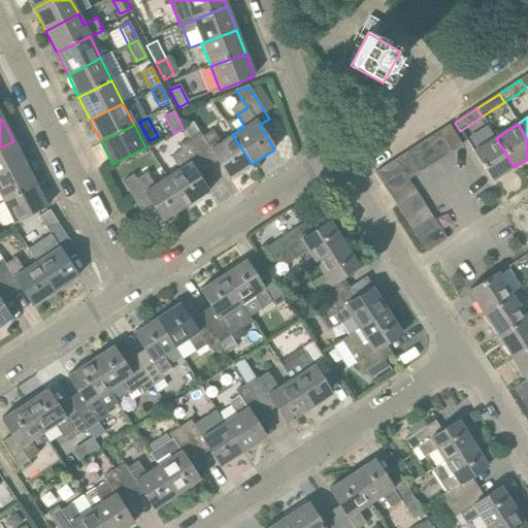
[(451,154),(462,146),(450,126),(437,133),(451,154)]
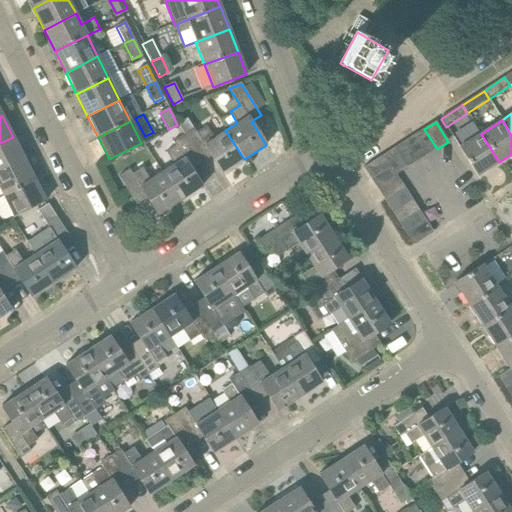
[(222,174),(244,159),(225,130),(213,138),(206,127),(197,133),(193,128),(192,129),(189,125),(181,131),(184,134),(183,135),(196,156),(206,150),(222,174)]
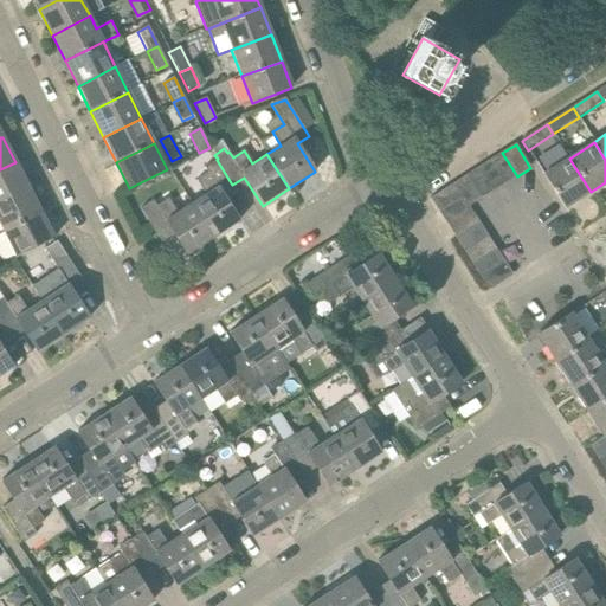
[(504,185),(517,176),(502,153),(490,161),(504,185)]
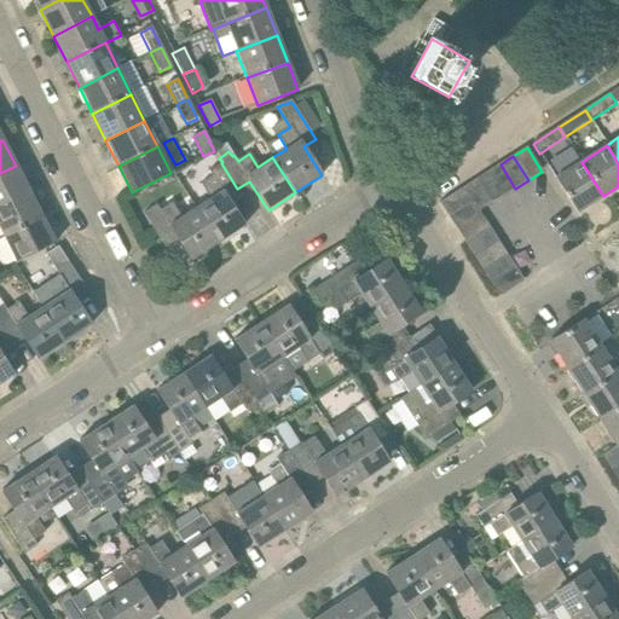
[(578,213),(603,196),(582,162),(555,179),(578,213)]
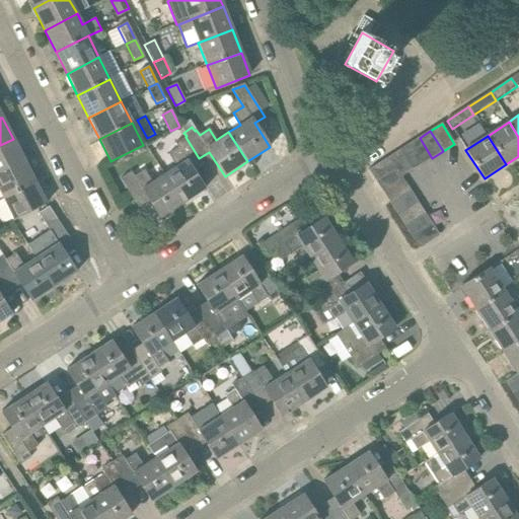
[(163,174),(182,204),(205,190),(189,165),(199,158),(186,137),(174,144),(177,149),(169,155),(171,159),(159,166),(164,174),(163,174)]
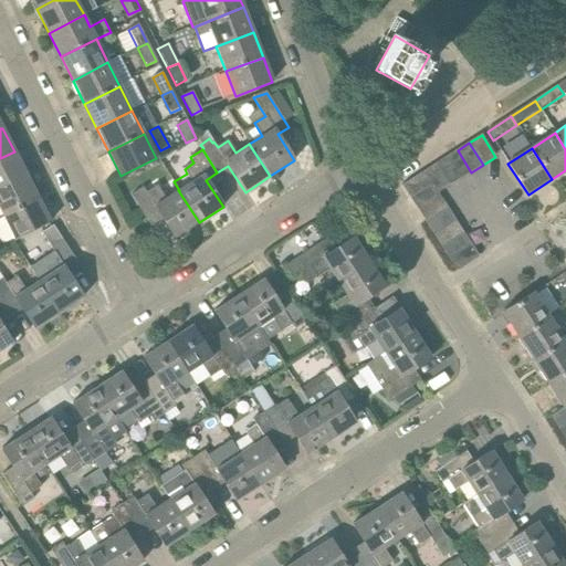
[(461,179),(471,173),(458,150),(446,157),(461,179)]
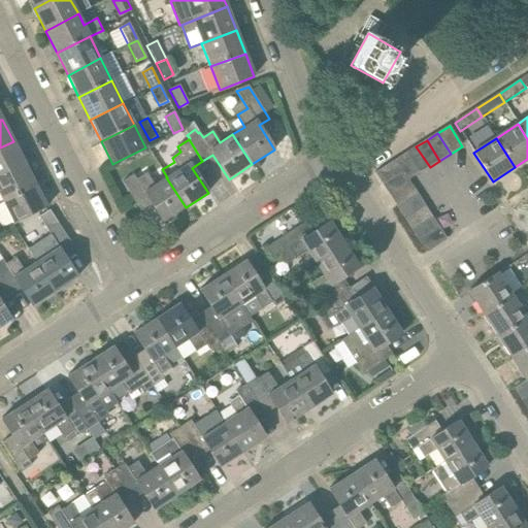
[(0,175),(25,164),(13,141),(0,147),(0,175)]
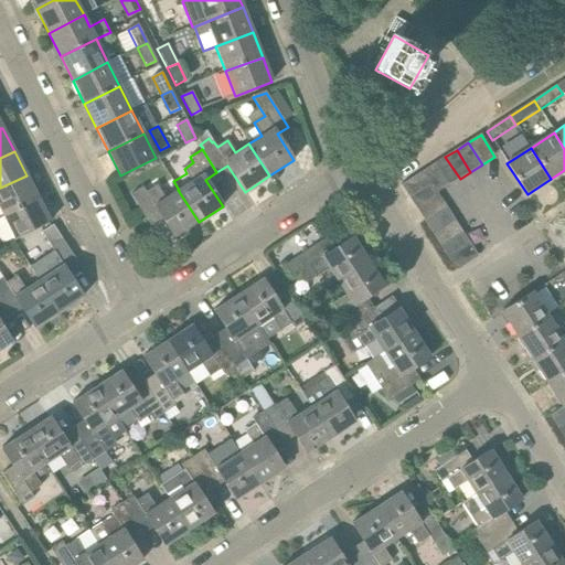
[(448,187),(460,179),(445,157),(434,164),(448,187)]
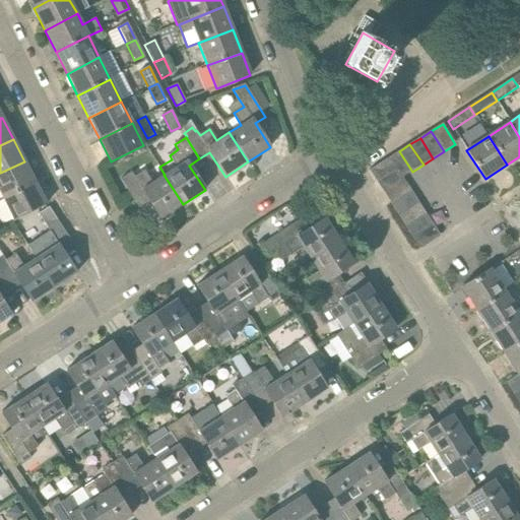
[(402,178),(412,172),(399,151),(389,157),(396,169),(402,178)]
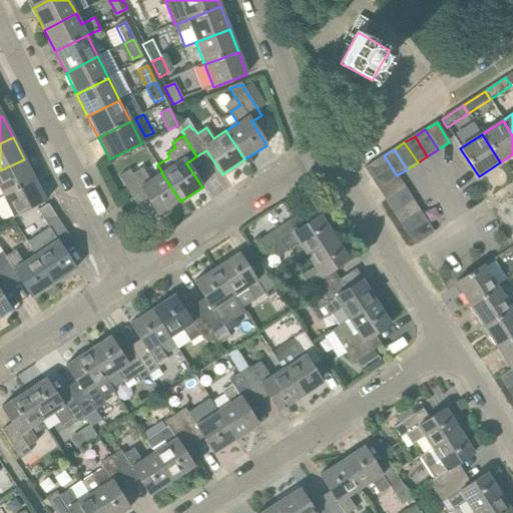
[(391,166),(384,155),(365,168),(372,179),(391,166)]
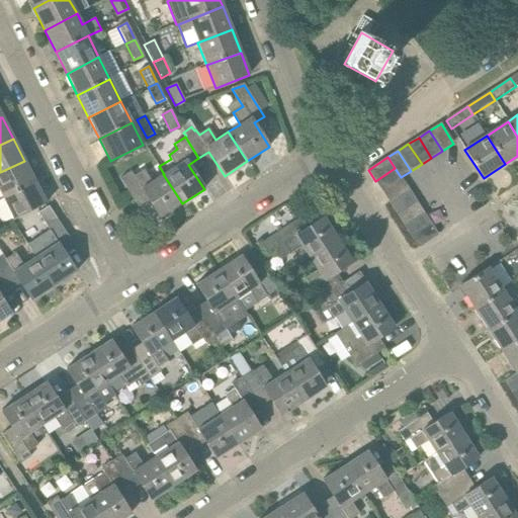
[(0,193),(3,199),(34,182),(24,161),(0,172),(0,193)]
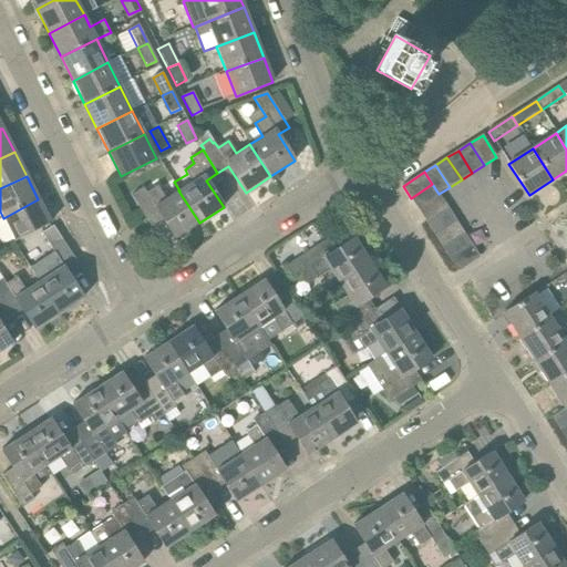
[(440,196),(439,194),(432,184),(411,198),(419,210),(440,196)]
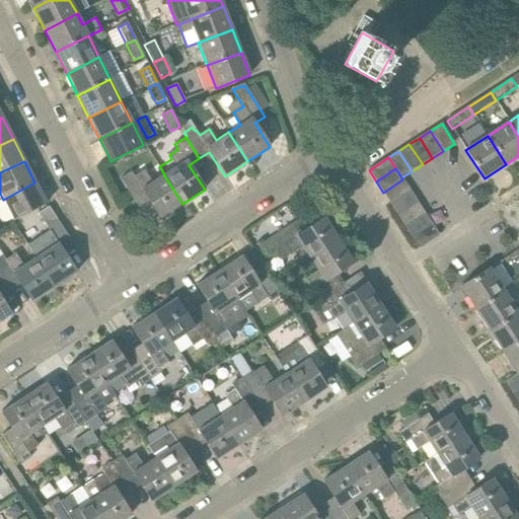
[(160,219),(182,204),(163,174),(151,182),(144,170),(134,177),(131,172),(120,179),(134,201),(144,195),(160,219)]
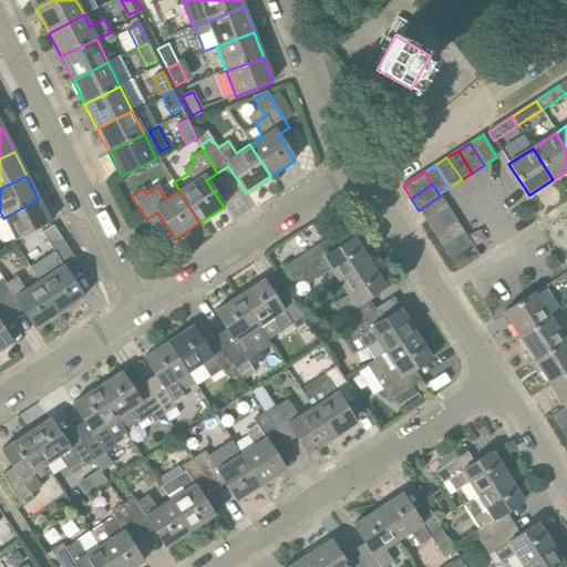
[(419,210),(426,223),(447,208),(440,196),(419,210)]
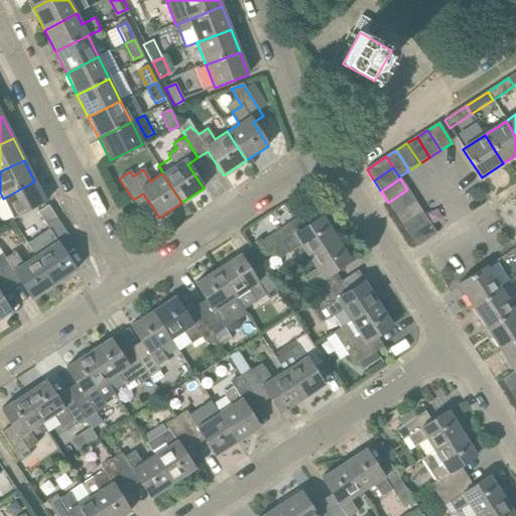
[(3,199),(13,220),(45,204),(34,181),(3,199)]
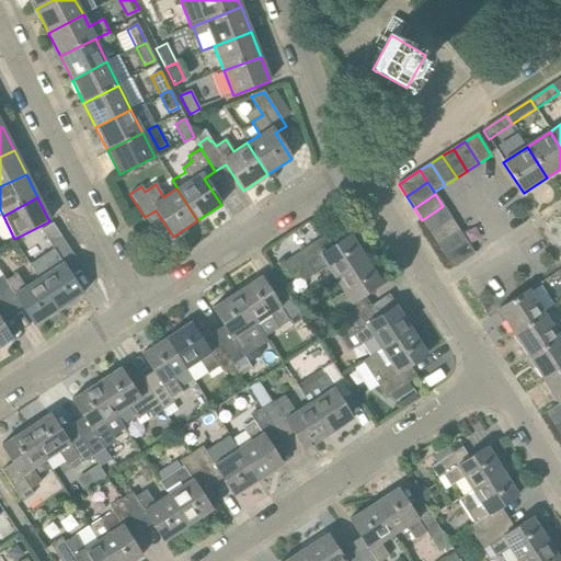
[(430,232),(451,219),(443,206),(422,220),(430,232)]
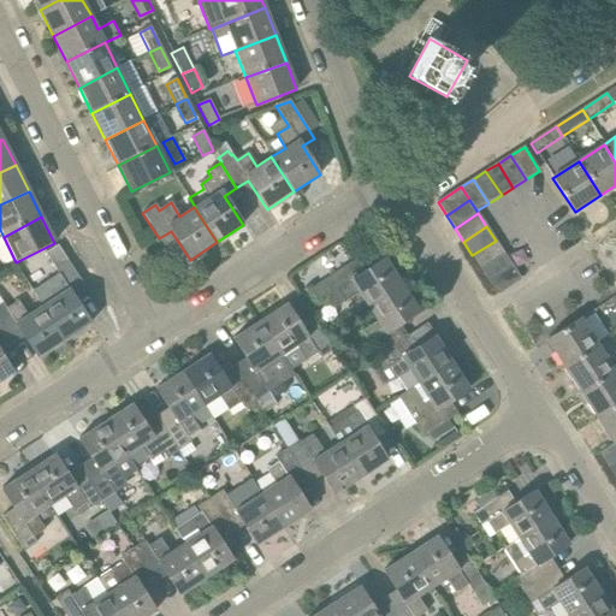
[(472,255),(480,268),(504,253),(496,241),(472,255)]
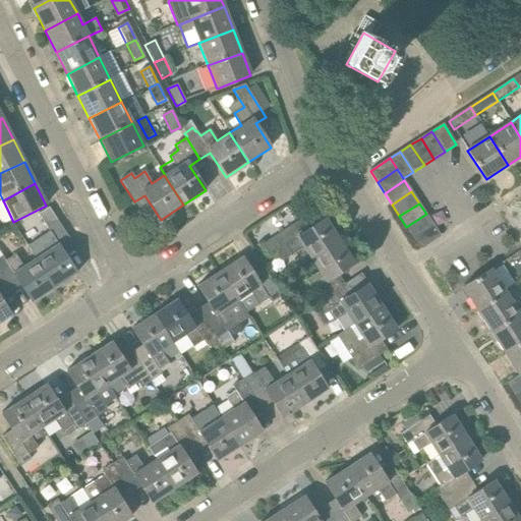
[(47,228),(57,222),(49,209),(39,216),(47,228)]
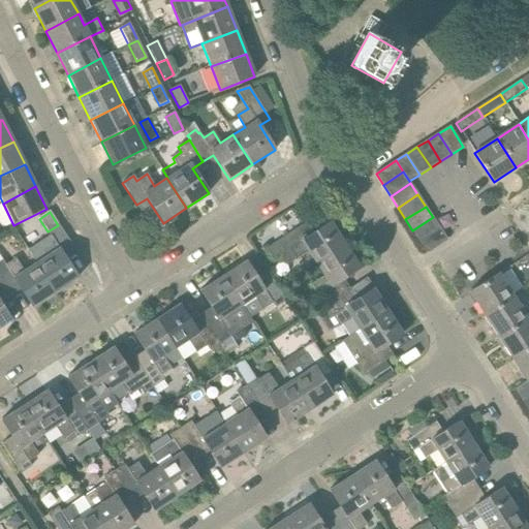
[(412,230),(419,242),(440,229),(433,217),(412,230)]
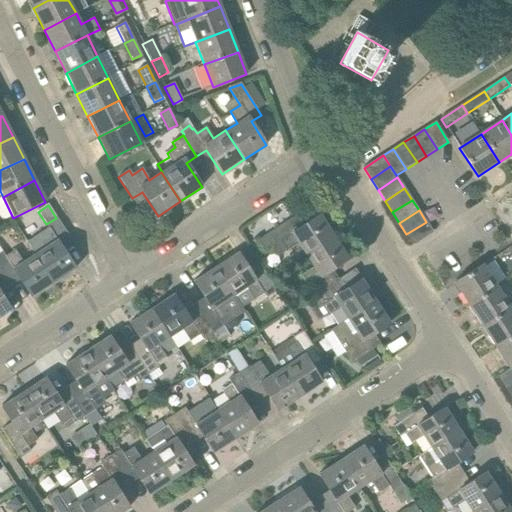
[(298,244),(305,256),(334,238),(320,215),(296,231),(289,221),(257,242),(264,252),(280,242),(286,252),(298,244)]
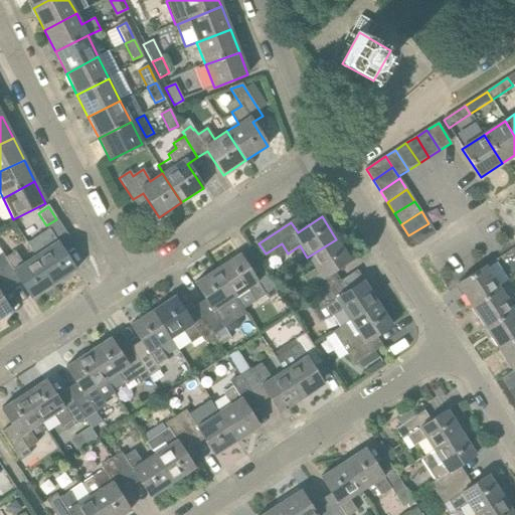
[(34,256),(53,285),(75,271),(60,246),(70,240),(56,219),(46,225),(49,230),(39,236),(47,248),(34,256)]
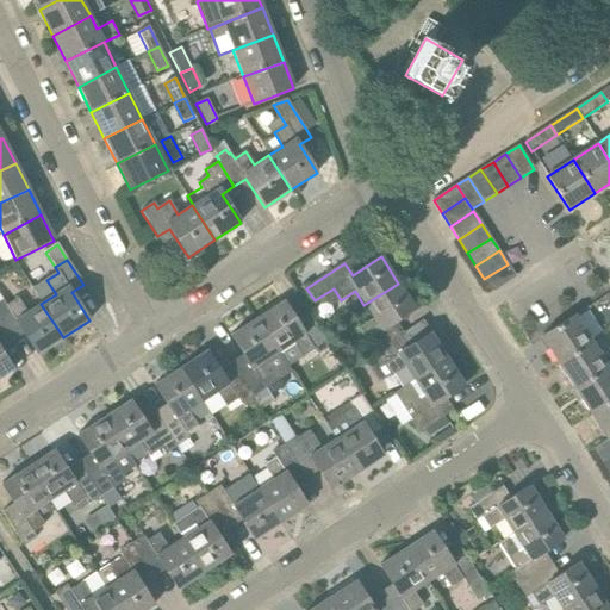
[(484,279),(492,292),(516,278),(508,265),(484,279)]
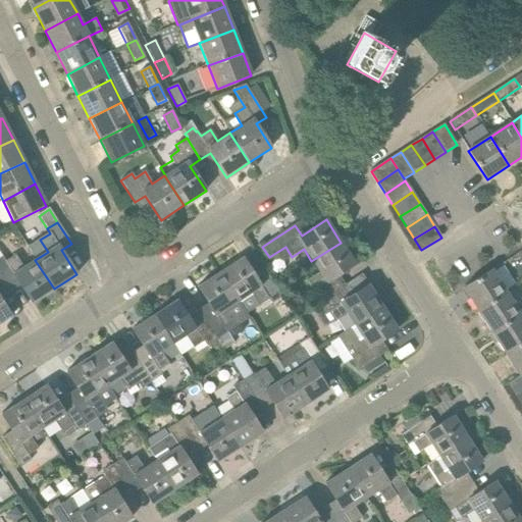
[(316,305),(337,291),(330,280),(355,265),(341,243),(311,261),(319,273),(308,281),(314,291),(309,294),(316,305)]
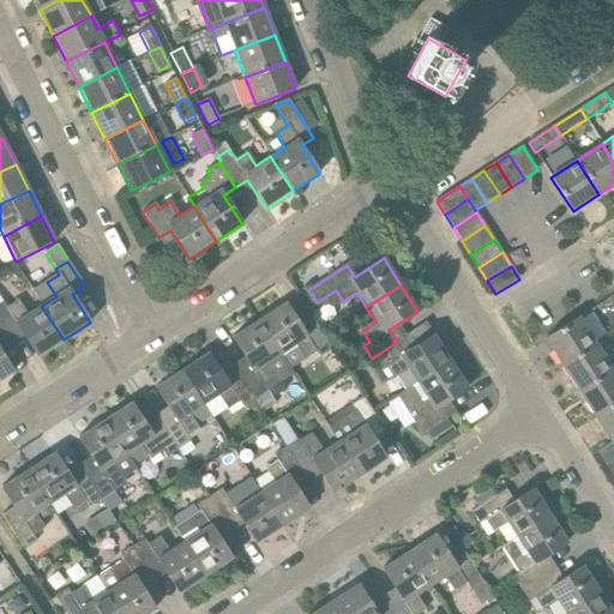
[(37,357),(64,339),(41,306),(28,314),(18,301),(6,308),(2,302),(0,304),(0,325),(7,336),(19,329),(37,357)]
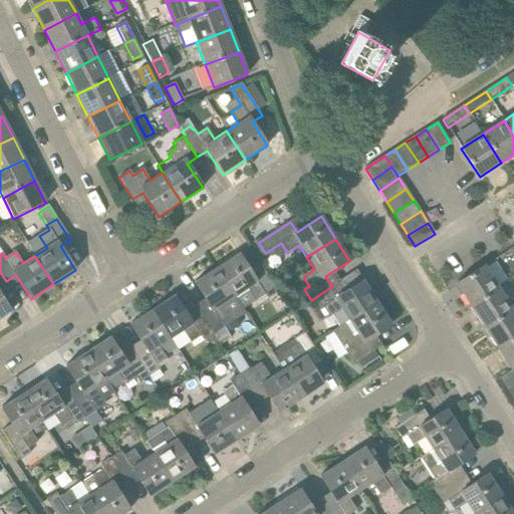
[(268,299),(277,292),(264,271),(254,278),(239,254),(217,268),(235,297),(248,289),(255,301),(265,294),(268,299)]
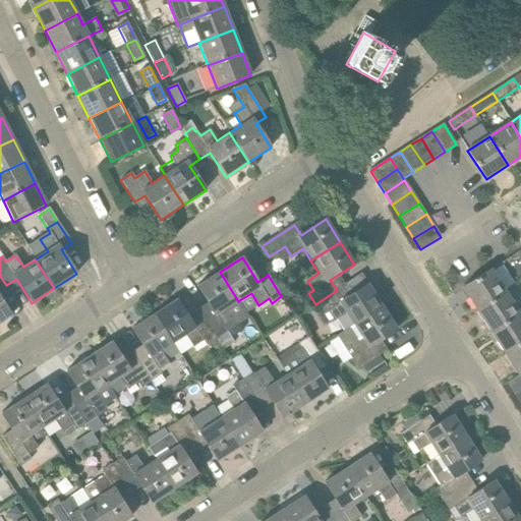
[(476,311),(506,292),(490,270),(462,289),(476,311)]
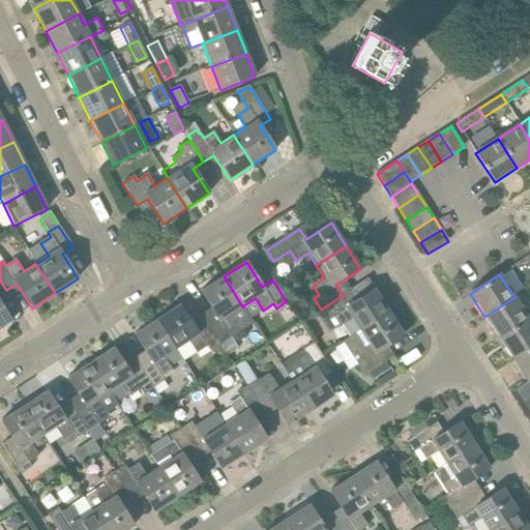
[(206,323),(221,345),(231,339),(228,333),(238,327),(230,315),(242,306),(224,276),(201,292),(216,317),(206,323)]
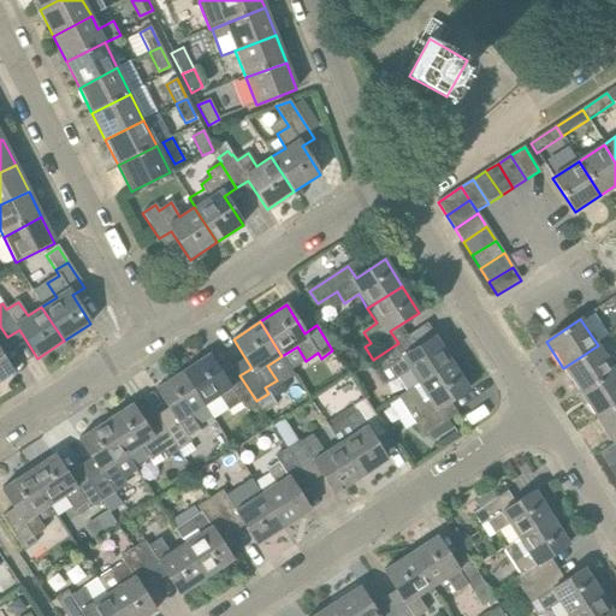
[(0,381),(13,373),(0,353),(0,341),(7,337),(0,326),(0,381)]
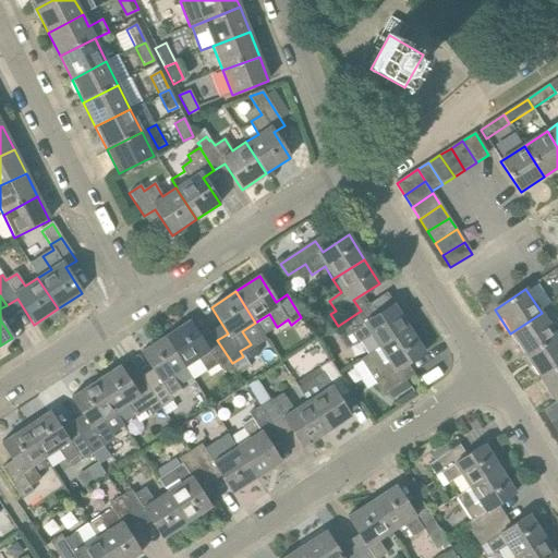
[(378,349),(410,329),(393,305),(368,322),(361,311),(338,326),(346,337),(350,334),(356,344),(370,336),(378,349)]
